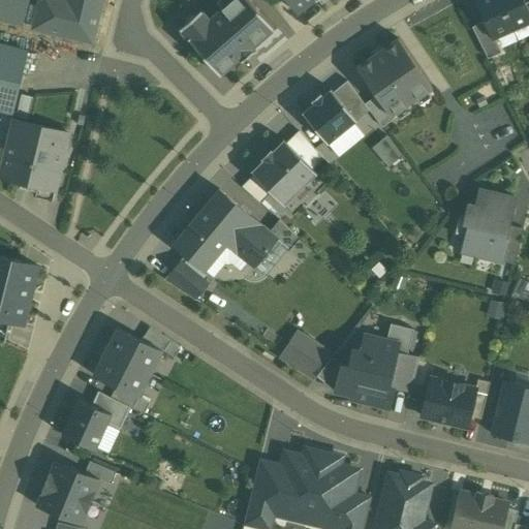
[(28,0),(0,0),(0,17),(23,23),(28,0)]
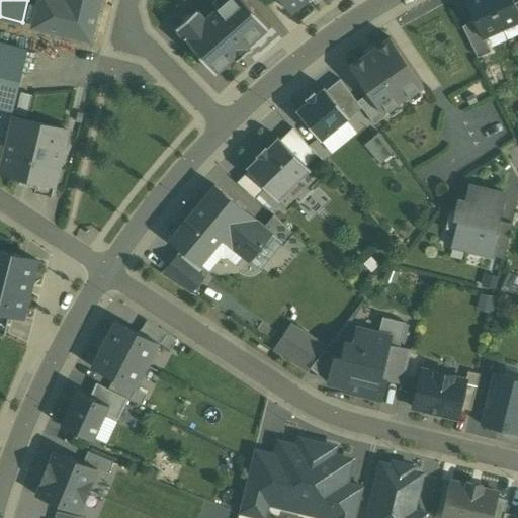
[(99,0),(63,0),(62,8),(36,2),(31,25),(90,39),(99,0)]
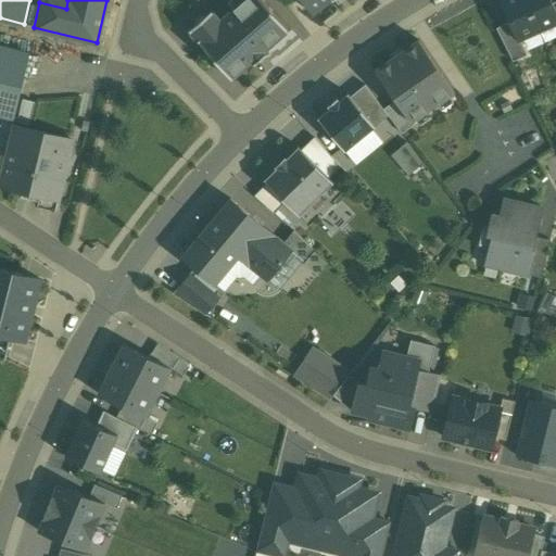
[(287,29),(261,0),(242,0),(220,20),(213,11),(189,32),(231,79),(252,62),(255,65),(267,54),(264,50),(287,29)]
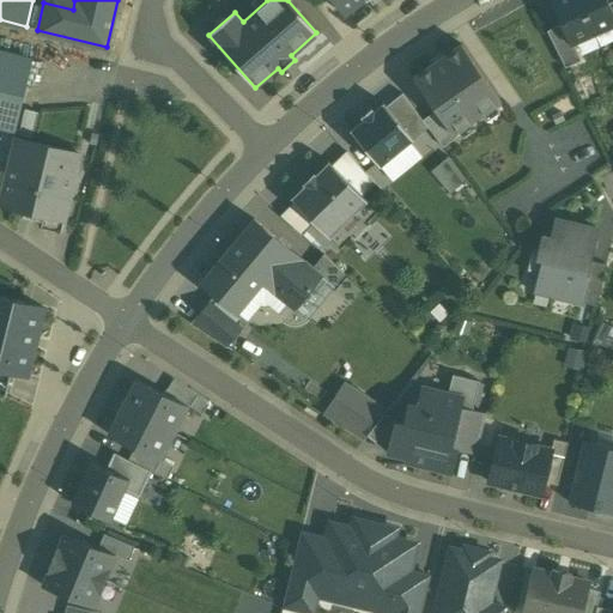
[(333,0),(343,13),(362,0),(364,0),(365,1),(368,0),(333,0)]
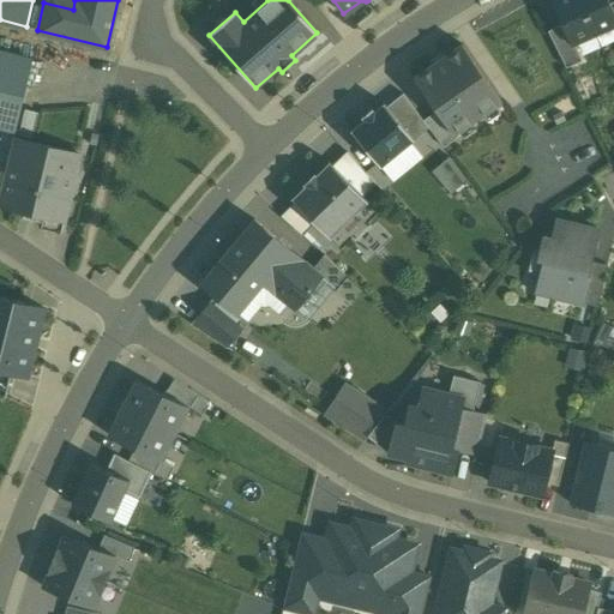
[(579,0),(551,0),(561,25),(571,44),(573,43),(595,34),(579,0)]
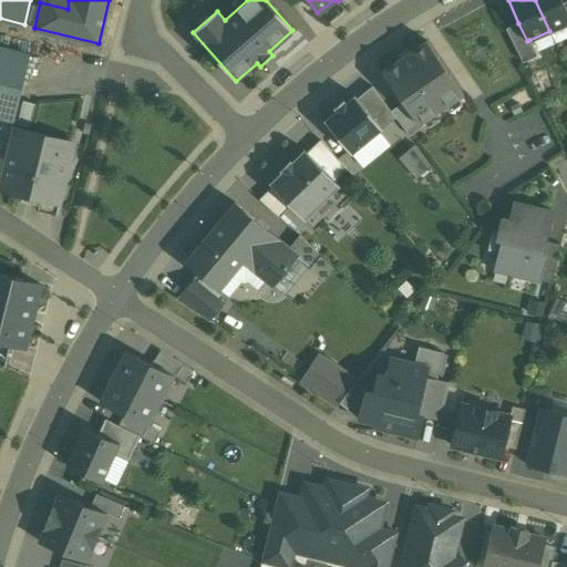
[(560,0),(535,0),(549,31),(566,23),(566,12),(563,3),(560,0)]
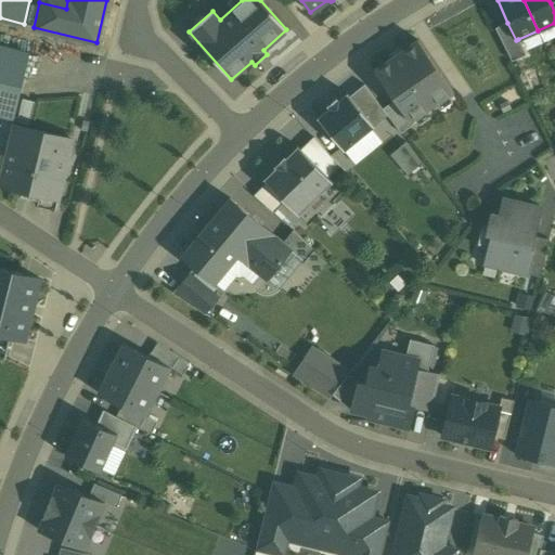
[(507,23),(495,28),(512,62),(526,55),(518,39),(516,40),(507,23)]
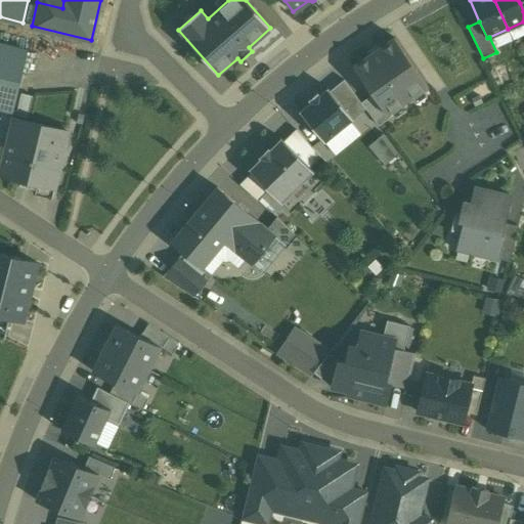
[(394,38),(353,67),(373,95),(387,116),(388,115),(428,87),(394,38)]
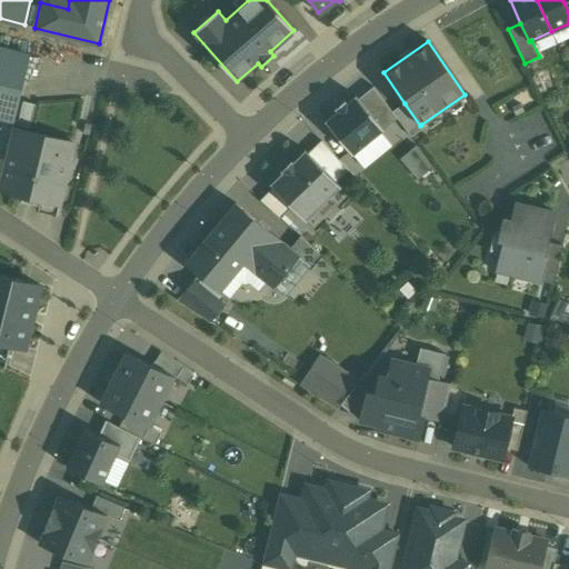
[(28,58),(0,51),(0,115),(12,119),(28,58)]
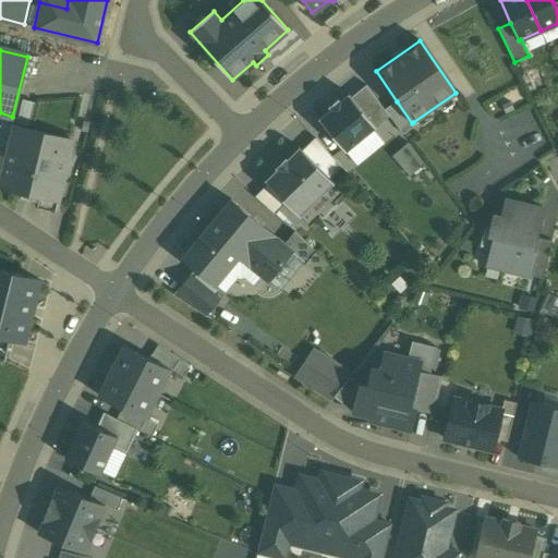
[(385,110),(366,85),(351,97),(376,128),(389,117),(385,110)]
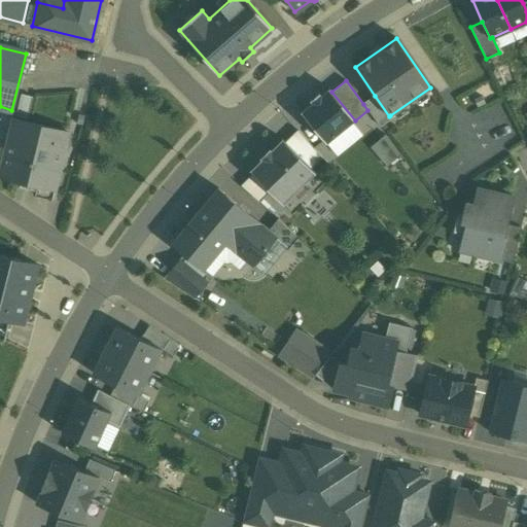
[(329,89),(321,96),(319,93),(310,101),(312,103),(301,112),(326,144),(355,120),(331,92),(329,89)]
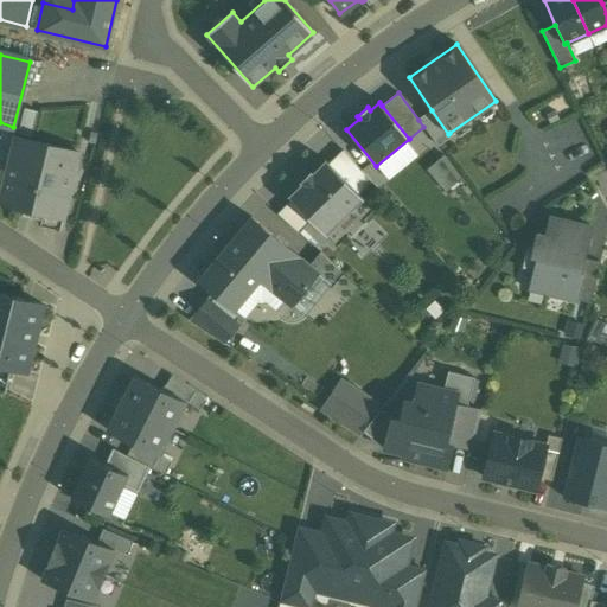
[(448,134),(432,110),(419,120),(423,127),(439,147),(452,136),(449,133),(448,134)]
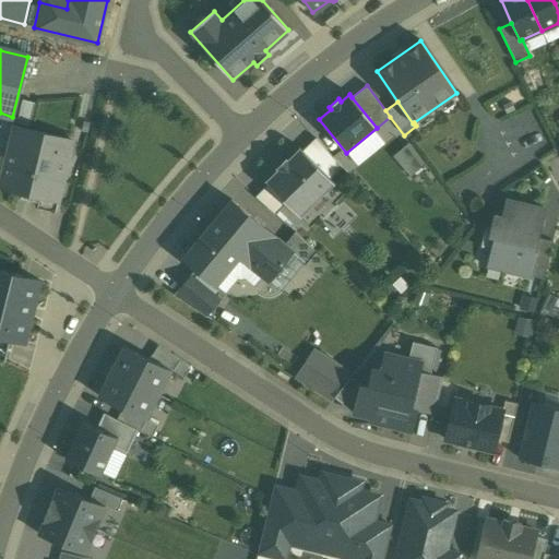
[(73,141),(14,127),(10,146),(0,186),(40,197),(37,207),(56,212),(72,145),(73,141)]
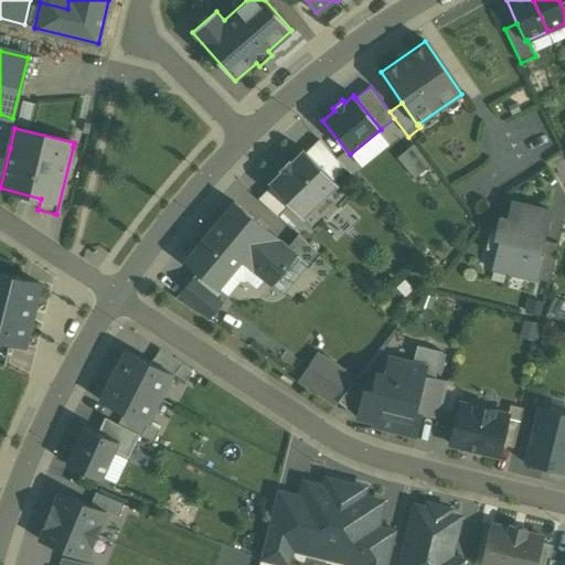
[(345,170),(319,140),(306,152),(333,181),(345,170)]
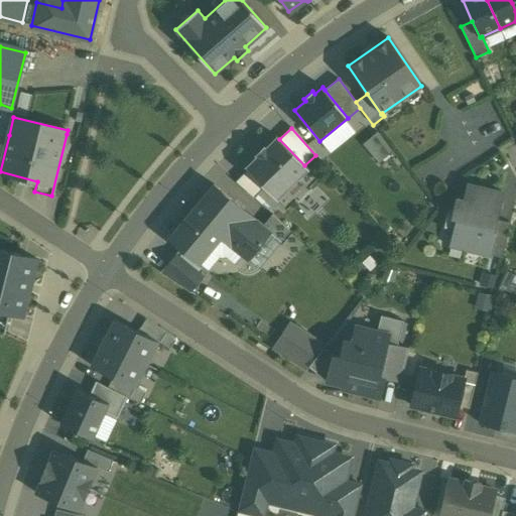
[(377,134),(365,144),(379,162),(392,152),(377,134)]
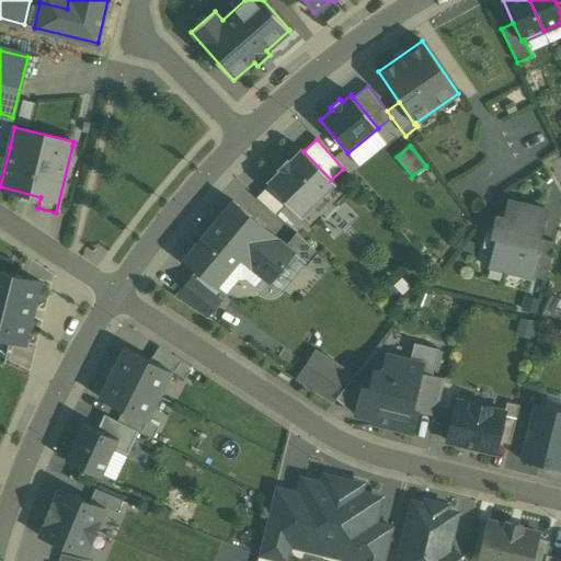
[(304,151),(300,148),(299,148),(299,149),(288,160),(287,158),(276,169),(277,170),(266,181),(265,182),(270,185),(287,204),(301,218),(301,217),(312,207),(313,206),(310,202),(320,193),(323,196),(324,195),(335,185),(335,184),(331,180),(304,151)]
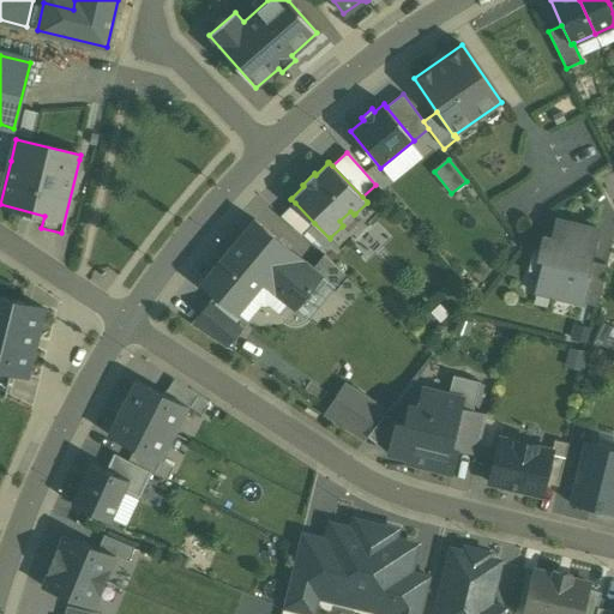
[(314,223),(295,203),(281,216),(302,236),(314,223)]
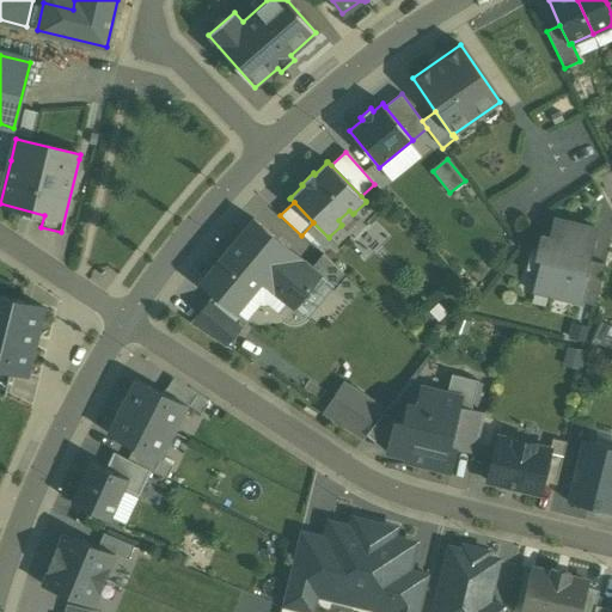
[(353,214),(349,210),(338,220),(342,225),(341,226),(348,232),(360,220),(354,213),(353,214)]
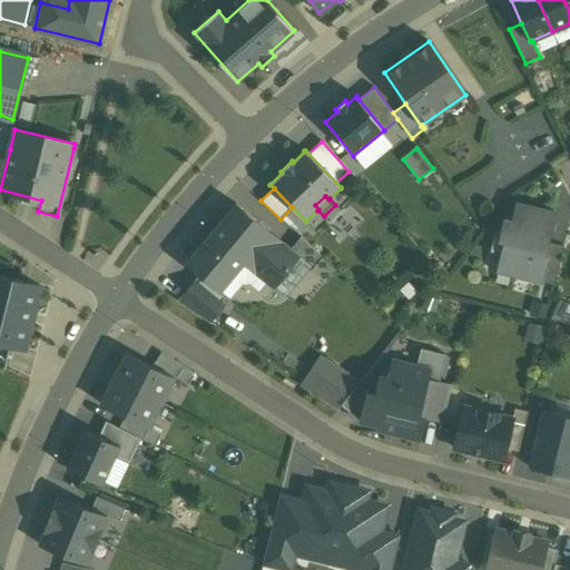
[(269,232),(236,204),(186,264),(199,276),(219,292),(244,263),(274,287),(300,257),(291,251),(268,233),(269,232)]
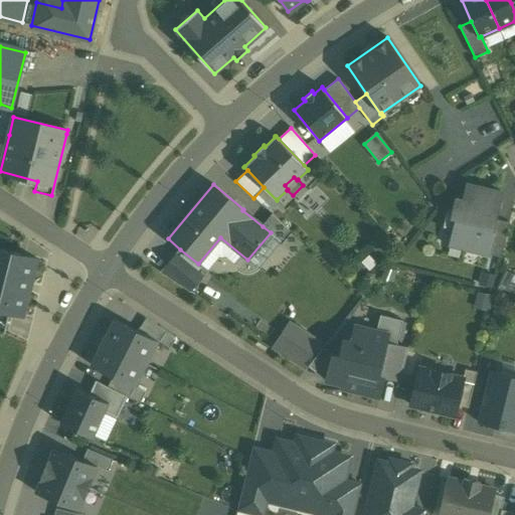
[(501,192),(467,184),(463,200),(456,199),(453,211),(447,210),(442,228),(453,231),(452,235),(464,238),(461,248),(489,255),(489,254),(494,234),(491,233),(495,219),(501,192)]
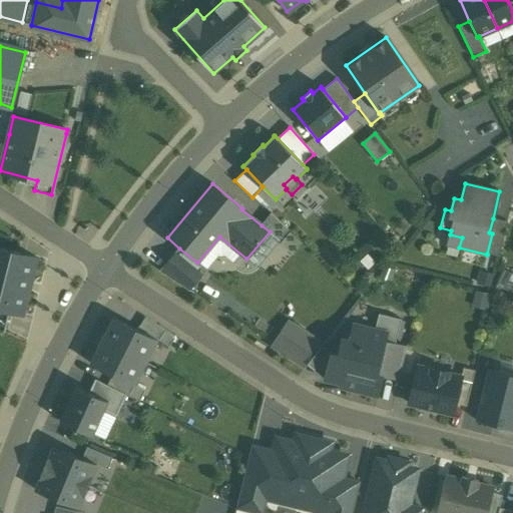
[(270,214),(262,225),(270,231),(281,240),(289,230),(270,214)]
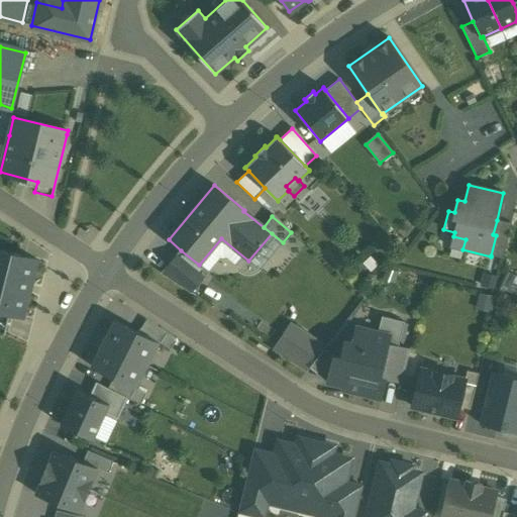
[(511,224),(497,220),(493,234),(496,235),(491,255),(503,259),(511,224)]
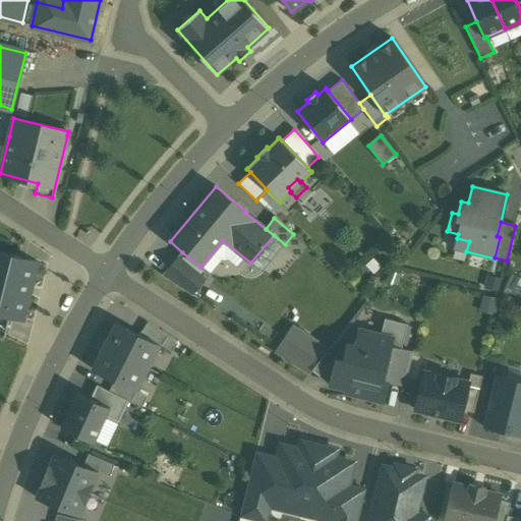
[(36,262),(0,251),(0,311),(21,317),(36,262)]
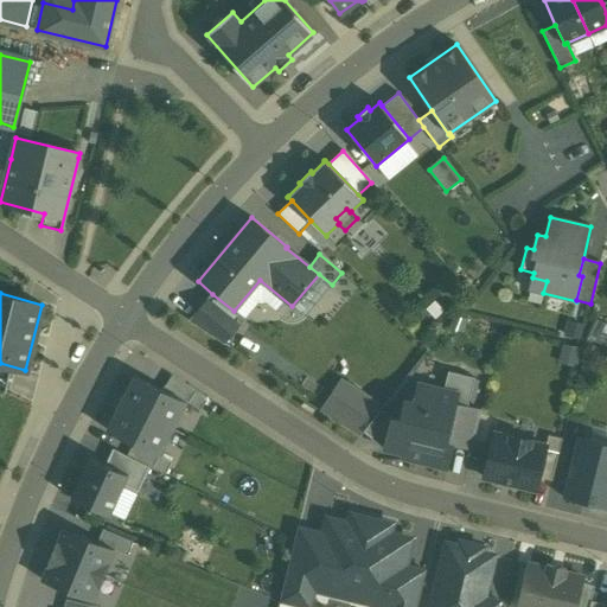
[(224,345),(246,319),(234,311),(212,294),(190,321),(224,345)]
